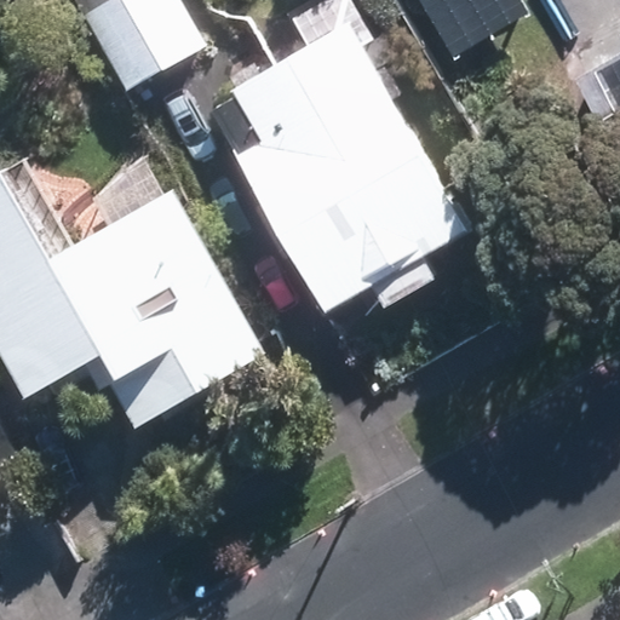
[(79,0),(124,79),(202,35),(182,0),(79,0)]
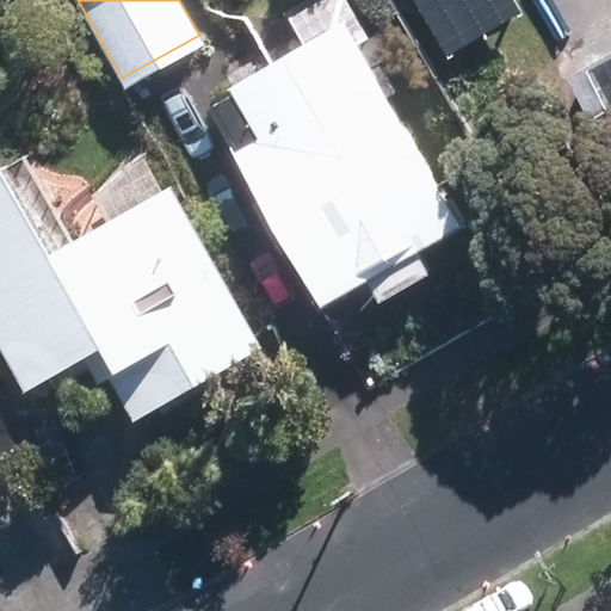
[(524,17),(514,0),(417,0),(451,60),(524,17)]
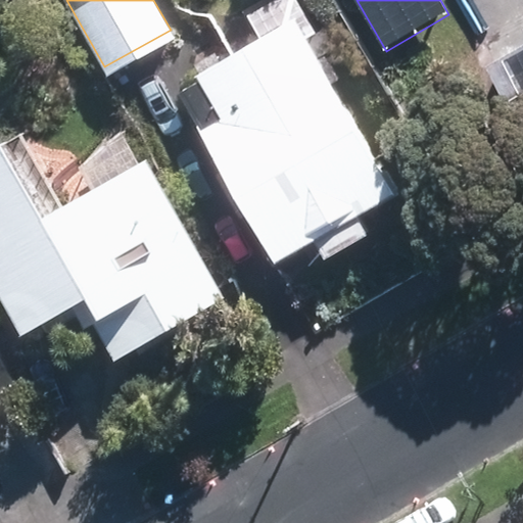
[(258,35),(196,72),(222,116),(198,130),(275,263),(313,240),(322,257),(368,231),(359,214),(396,192),(293,16),(286,20),(275,1),(247,16),(258,35)]
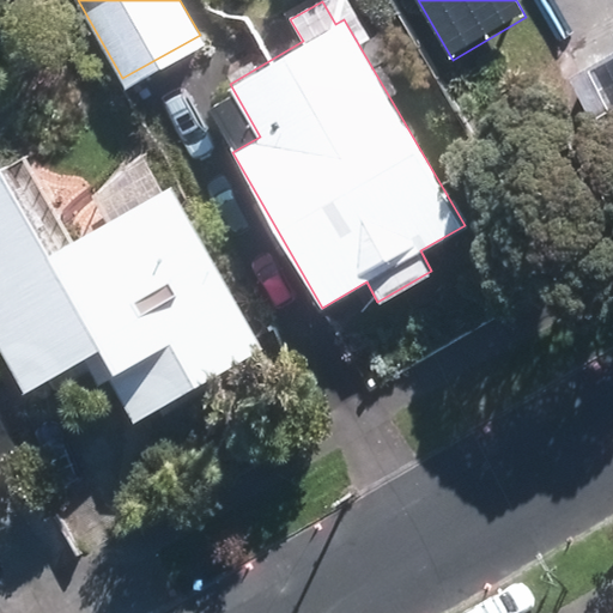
[(612,38),(612,41),(564,72),(608,147),(612,144),(612,24),(606,29),(612,38)]
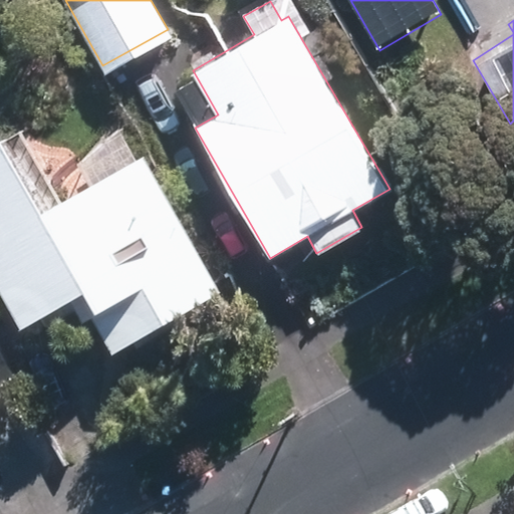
[(41,214),(0,141),(0,293),(20,329),(69,302),(81,323),(91,317),(111,352),(220,291),(145,157),(41,214)]
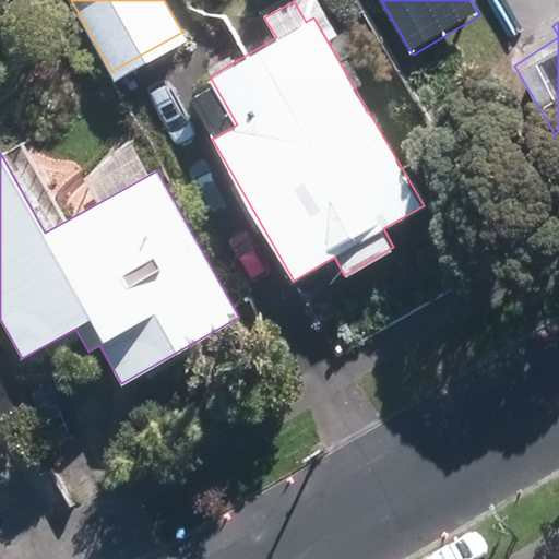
All buildings are outlined.
